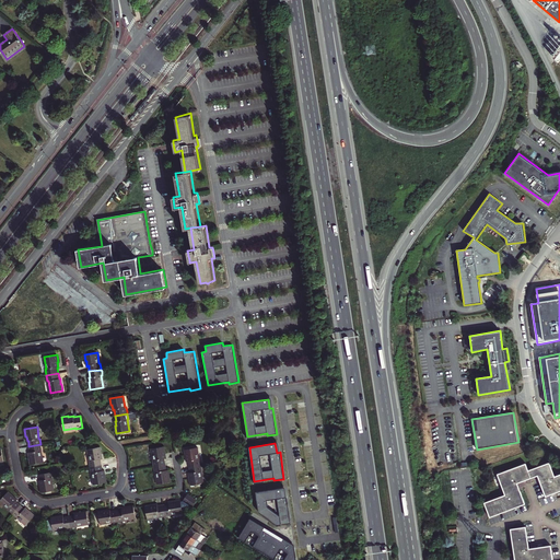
[(28,457),(30,465),(43,463),(41,451),(42,451),(41,444),(28,446),(30,452),(28,452),(30,457),(28,457)]
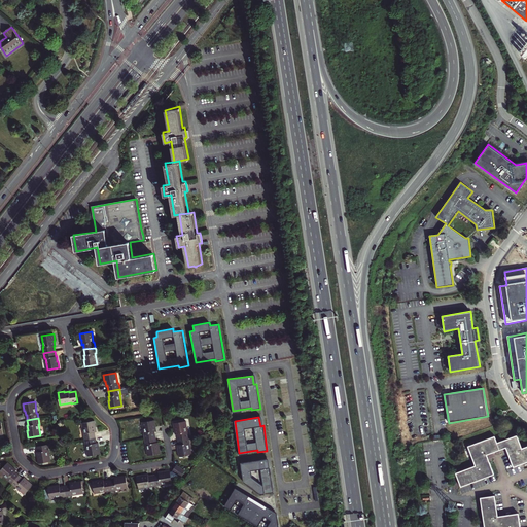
[(83,433),(84,440),(96,437),(95,432),(96,431),(95,427),(96,427),(95,420),(82,422),(84,433),(83,433)]
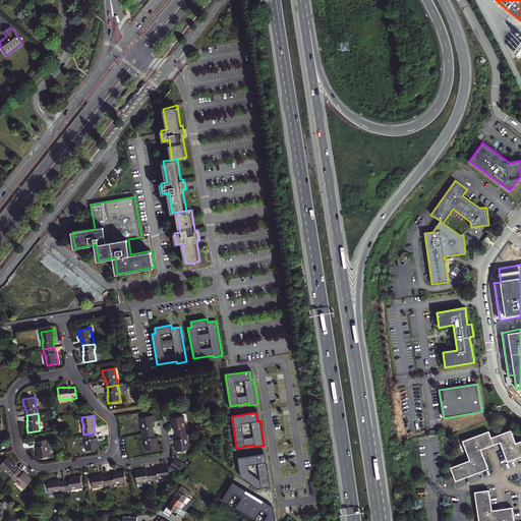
[(142,428),(143,433),(154,431),(154,426),(155,426),(154,421),(155,421),(154,415),(141,417),(143,428),(142,428)]
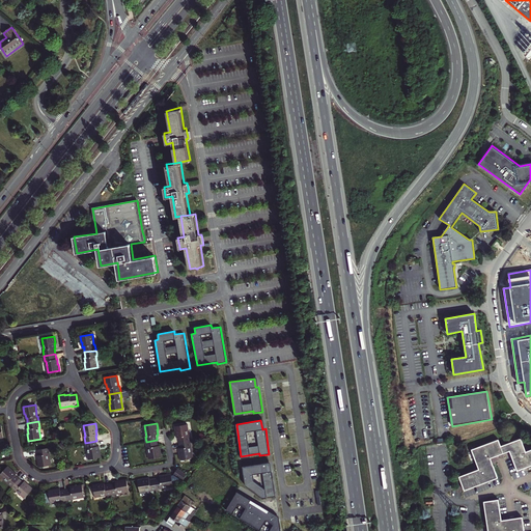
[(178,437),(179,443),(191,441),(191,440),(190,435),(189,436),(187,423),(174,425),(175,432),(176,432),(177,438),(178,437)]
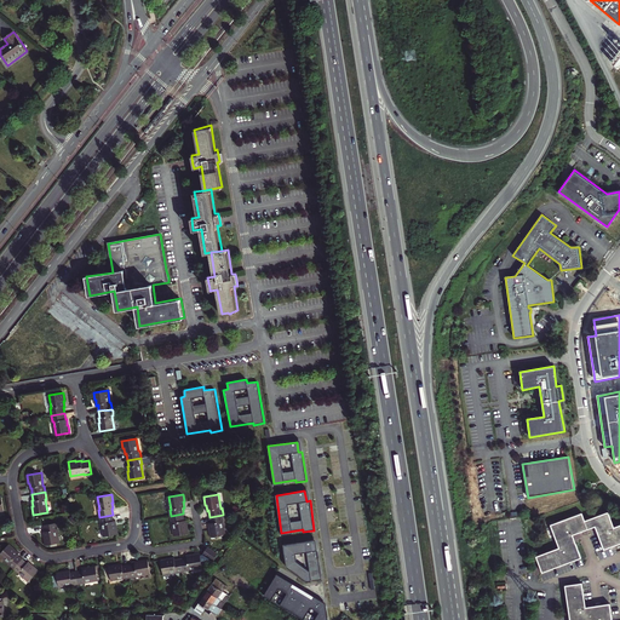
[(558,547),(537,555),(541,570),(580,557),(572,534),(595,526),(603,549),(619,543),(619,523),(613,527),(608,511),(585,520),(581,512),(550,524),(558,547)]
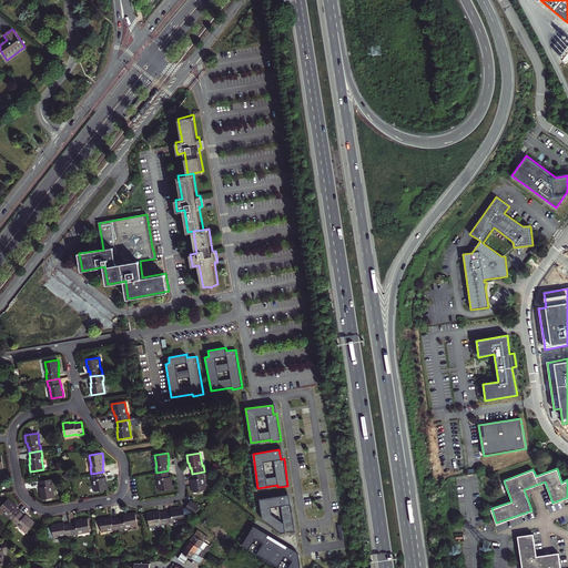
[(168,470),(156,473),(158,479),(160,490),(173,488),(172,482),(171,482),(170,476),(169,477),(168,470)]
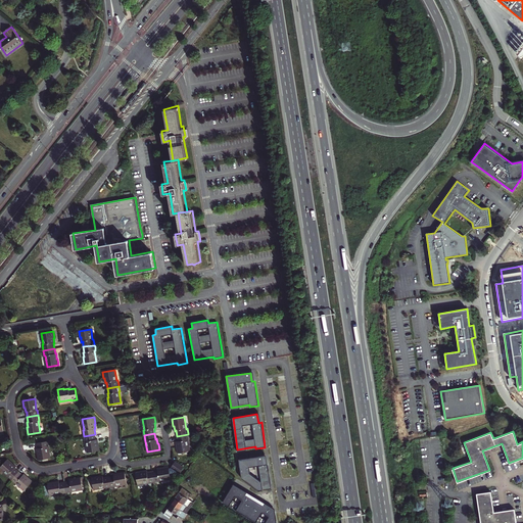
[(86,441),(88,453),(99,450),(98,443),(98,444),(97,439),(96,439),(95,434),(84,436),(85,441),(86,441)]
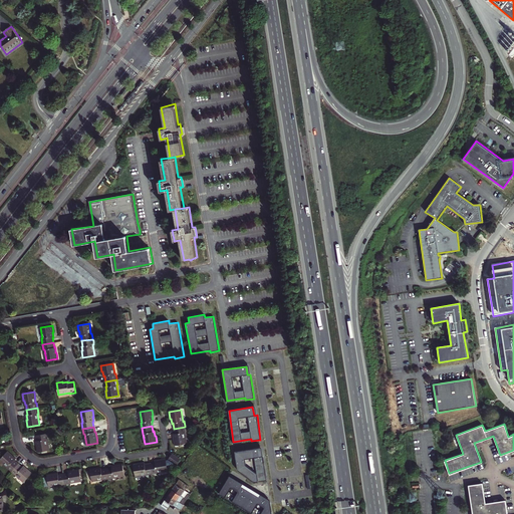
[(173,438),(175,445),(187,443),(185,432),(186,432),(185,428),(185,427),(174,429),(175,434),(174,434),(175,438),(173,438)]
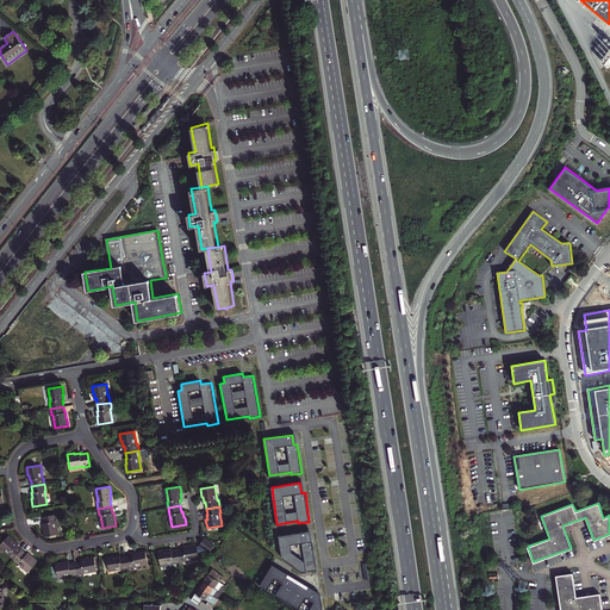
[(43,529),(44,536),(58,534),(56,521),(55,515),(43,516),(44,523),(43,523),(43,528),(43,529)]
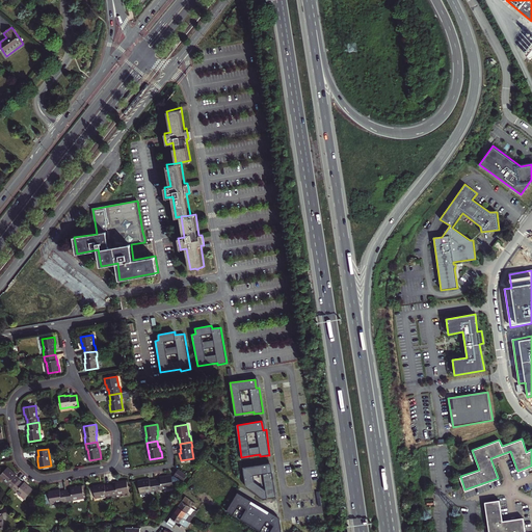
[(267,463),(243,468),(245,486),(263,500),(276,497),(272,472),(269,473),(267,463)]
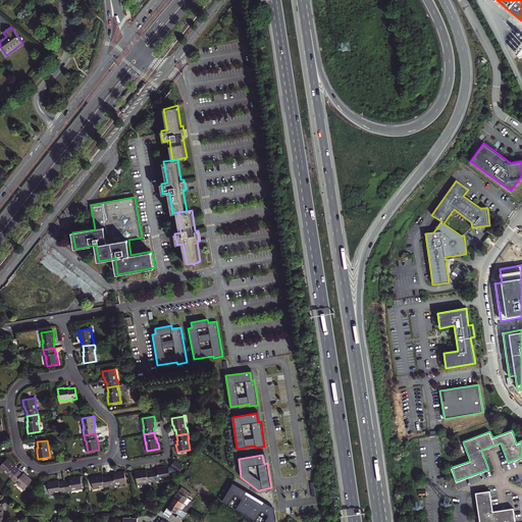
[(11,478),(19,470),(15,467),(16,466),(12,463),(13,462),(8,458),(0,465),(0,467),(8,474),(7,475),(11,478)]
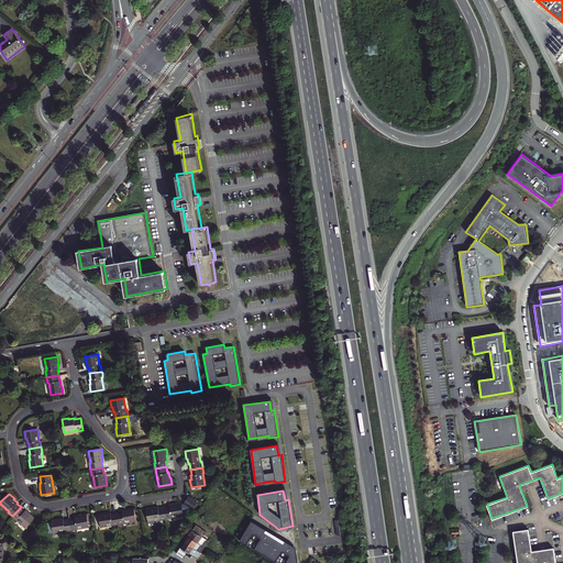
[(184,504),(194,508),(197,500),(186,496),(184,504)]
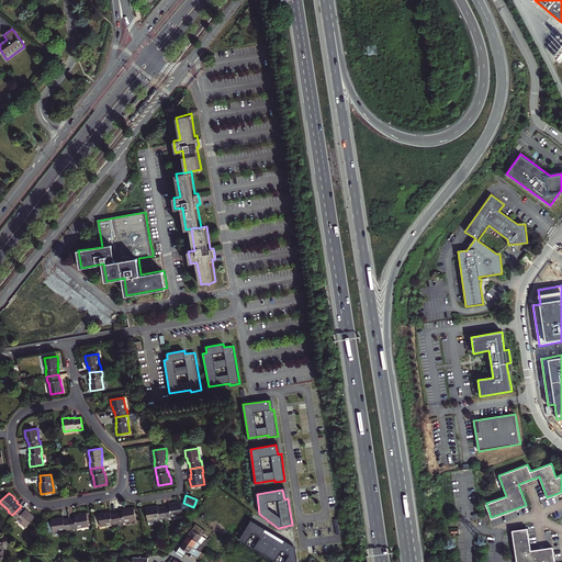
[(170,505),(164,506),(166,518),(167,518),(171,517),(171,516),(183,514),(181,501),(175,503),(169,504),(170,505)]
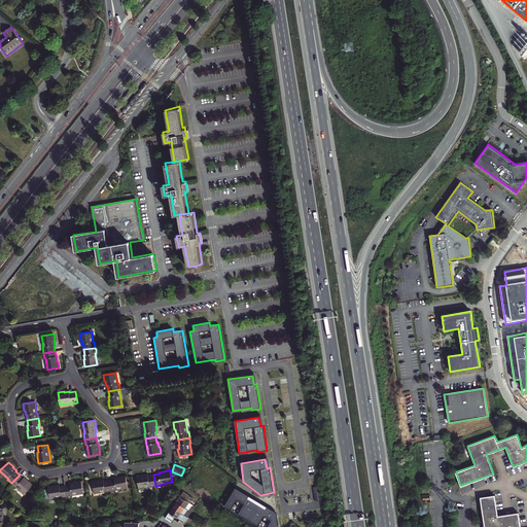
[(23,479),(20,475),(11,483),(15,487),(16,487),(25,494),(33,485),(28,480),(27,481),(24,478),(23,479)]
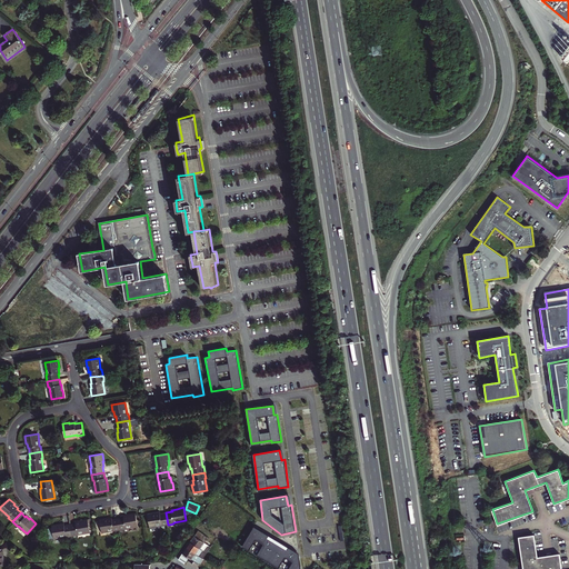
[(123,517),(118,518),(120,530),(126,529),(126,528),(138,526),(136,512),(128,513),(129,515),(123,516),(123,517)]
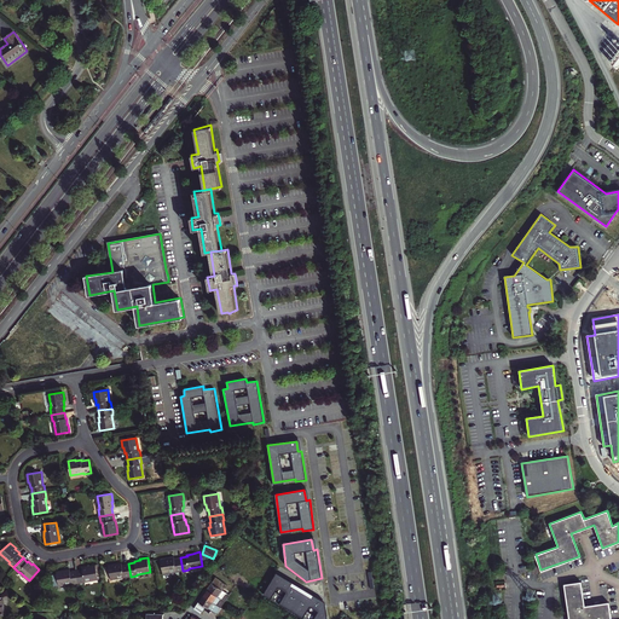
[(177,572),(181,571),(183,571),(180,557),(174,559),(174,557),(168,559),(168,557),(161,559),(163,573),(177,571),(177,572)]
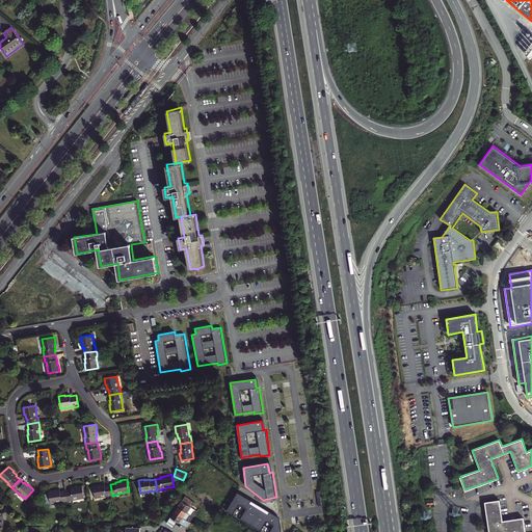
[(100,484),(92,485),(95,498),(107,496),(107,497),(112,496),(110,484),(105,485),(105,484),(100,485),(100,484)]
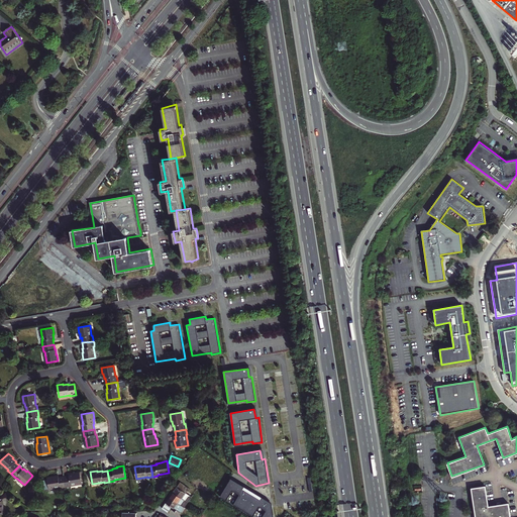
[(69,476),(64,477),(66,487),(71,486),(82,484),(80,472),(74,473),(74,474),(69,475),(69,476)]
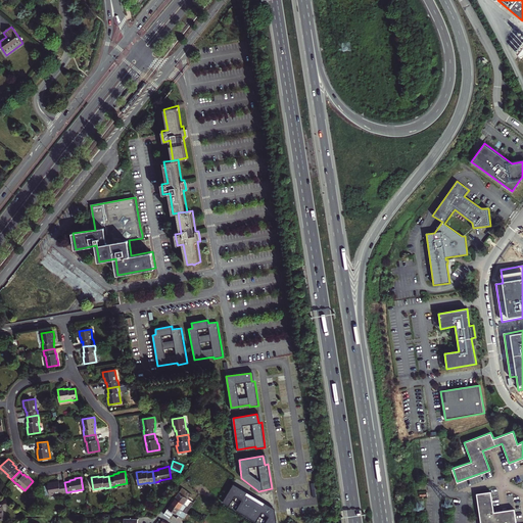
[(61,493),(66,492),(64,482),(59,483),(59,481),(54,482),(54,481),(48,482),(48,484),(44,485),(45,495),(60,492),(61,493)]
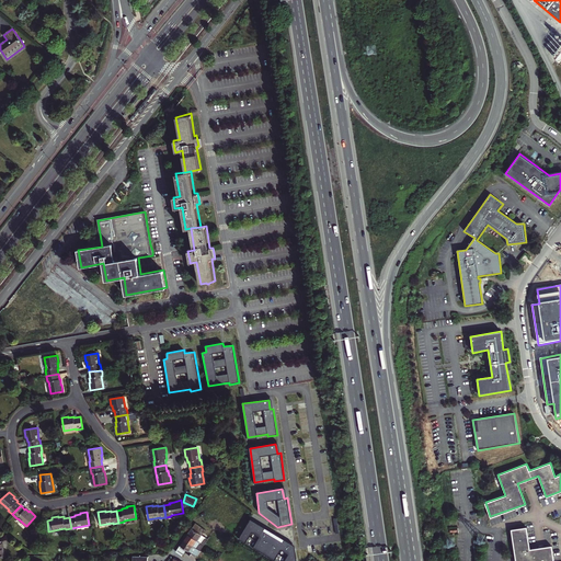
[(250,518),(239,539),(276,560),(296,560),(295,548),(264,529),(265,527),(250,518)]
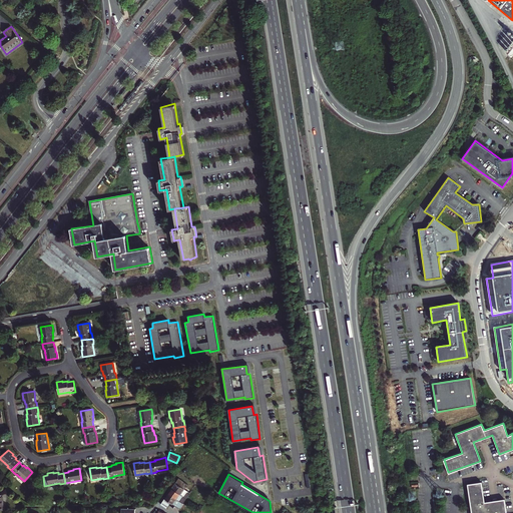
[(171,489),(182,496),(186,499),(189,494),(188,493),(189,492),(184,489),(188,485),(178,478),(171,489)]
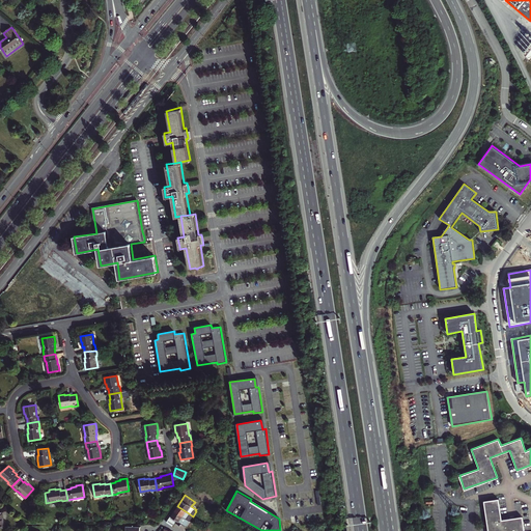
[(523,530),(522,516),(501,520),(498,499),(483,501),(487,530),(523,530)]
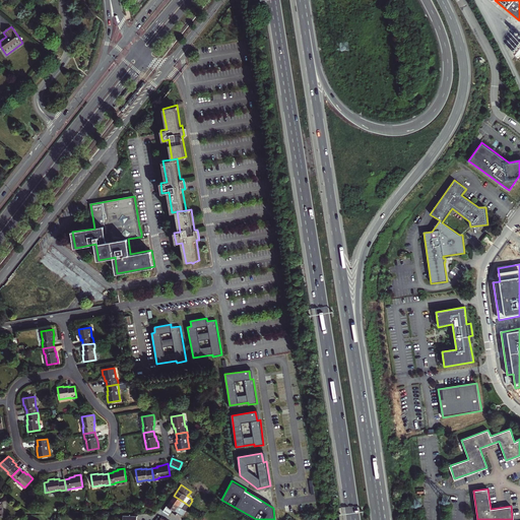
[(182,508),(185,503),(174,496),(171,501),(182,508)]
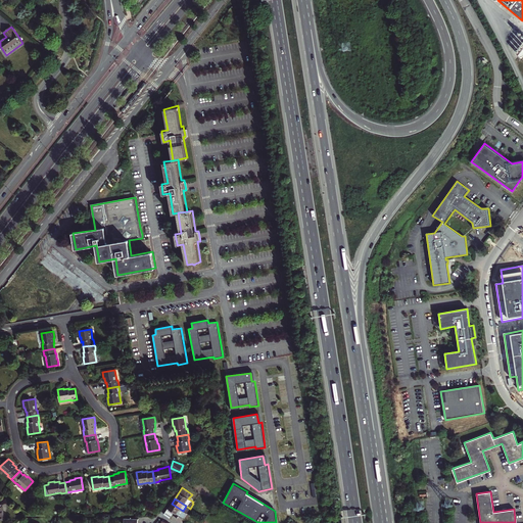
[(182,519),(186,513),(183,511),(172,504),(163,514),(170,518),(173,513),(182,519)]
